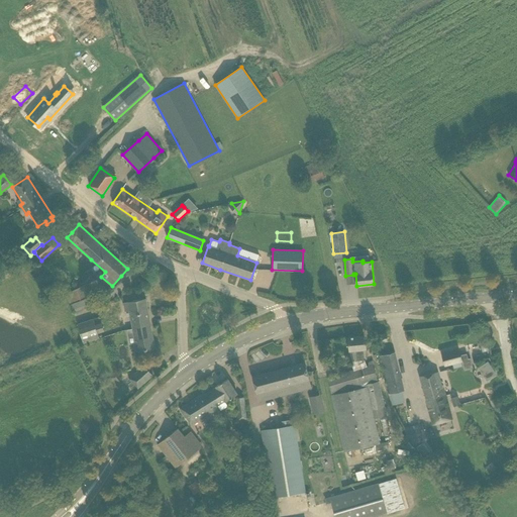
[(65,293),(69,304),(92,295),(87,285),(65,293)]
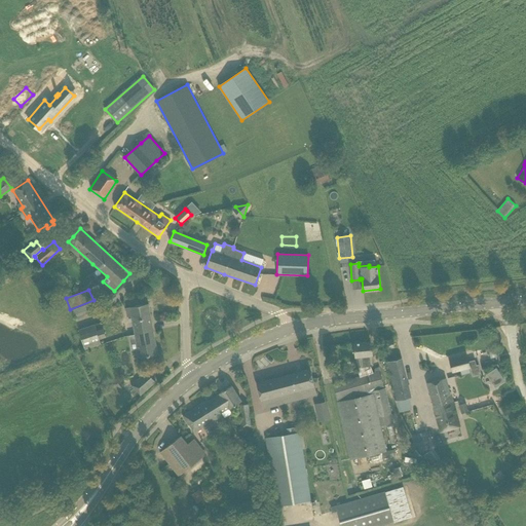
[(138,305),(125,308),(127,316),(132,315),(135,335),(128,336),(132,349),(136,349),(137,357),(139,355),(140,358),(141,358),(141,359),(148,358),(148,355),(157,354),(148,303),(138,305)]
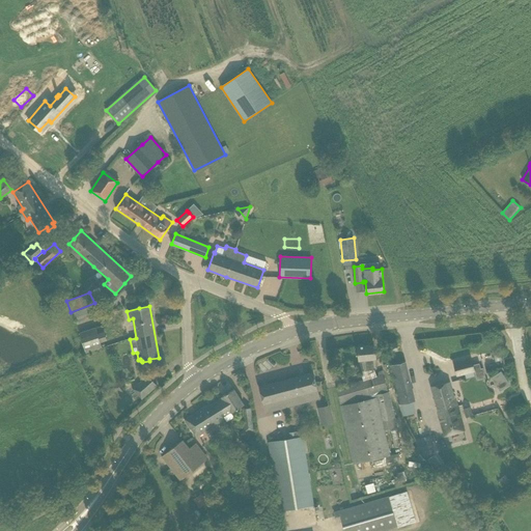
[(94,328),(79,333),(85,353),(101,348),(94,328)]
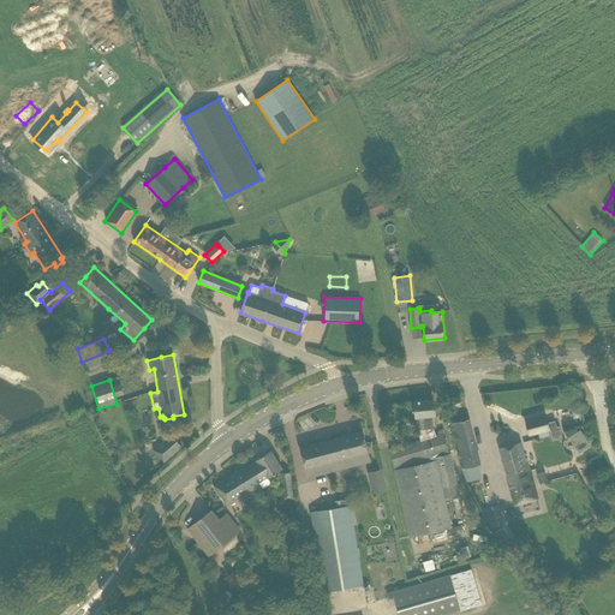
[(447,398),(448,407),(461,406),(460,396),(447,398)]
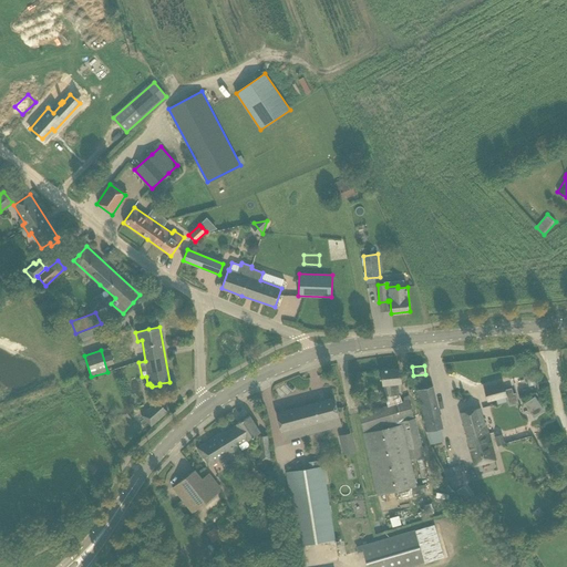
[(382,370),(384,397),(397,395),(395,387),(393,387),(393,384),(401,383),(399,369),(382,370)]
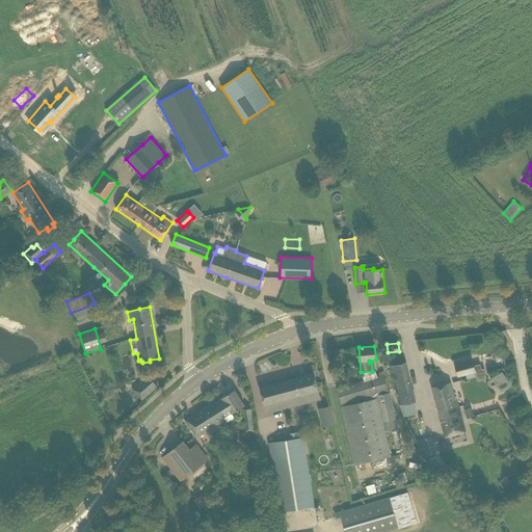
[(473,361),(454,365),(457,376),(476,371),(477,376),(478,381),(486,379),(484,369),(481,369),(480,364),(474,366),(473,361)]
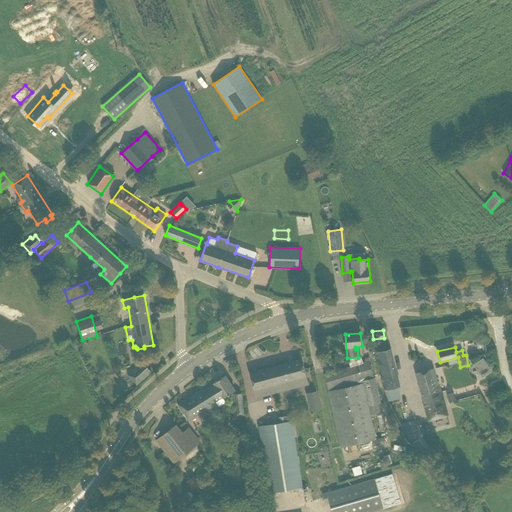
[(391,349),(377,352),(379,362),(386,389),(400,386),(393,359),(391,349)]
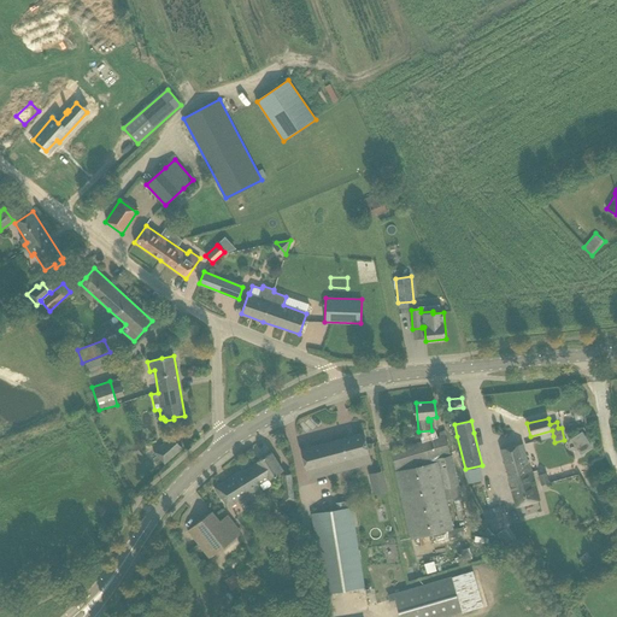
[(574,459),(594,446),(582,429),(563,444),(574,459)]
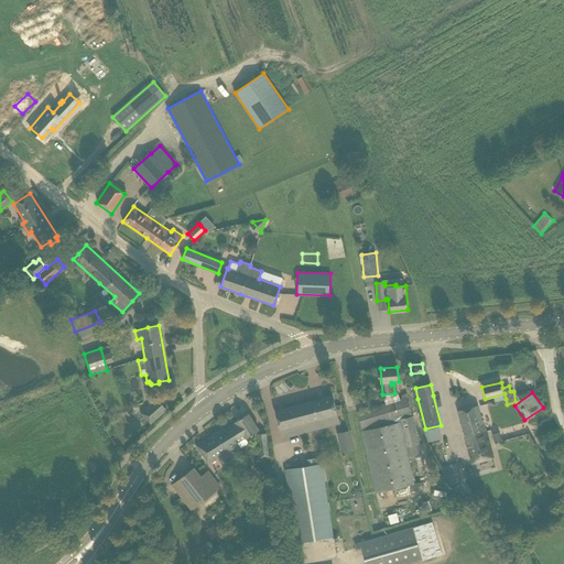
[(337,414),(333,396),(274,411),(282,438),(320,429),(317,420),(337,414)]
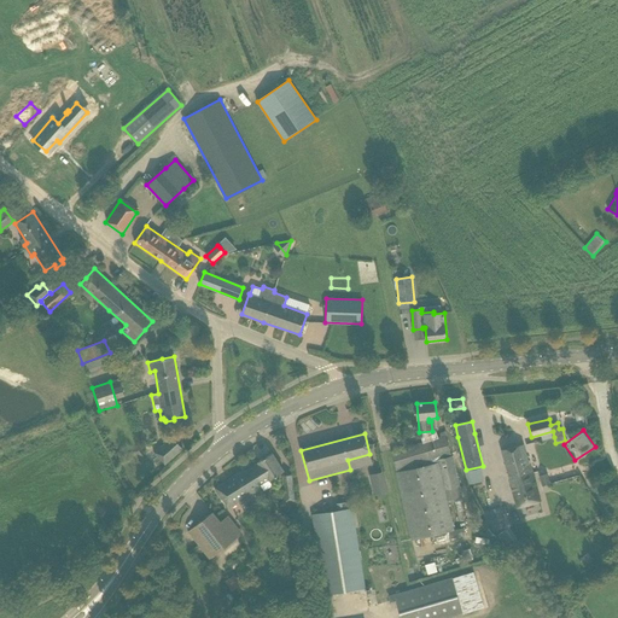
[(449,454),(450,453),(445,436),(391,452),(409,538),(452,530),(447,502),(455,500),(459,520),(465,519),(461,499),(462,499),(452,455),(449,455),(449,454)]
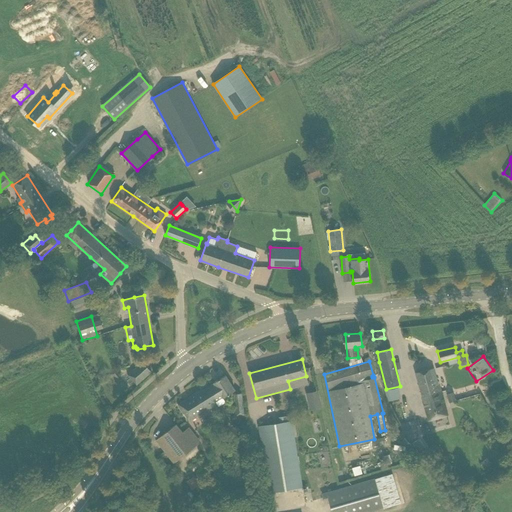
[(127,374),(137,385),(152,372),(146,366),(138,374),(133,368),(127,374)]
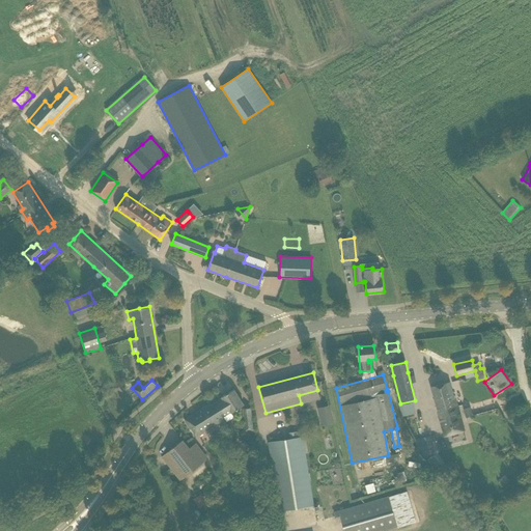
[(430,387),(434,396),(443,436),(463,430),(450,382),(430,387)]
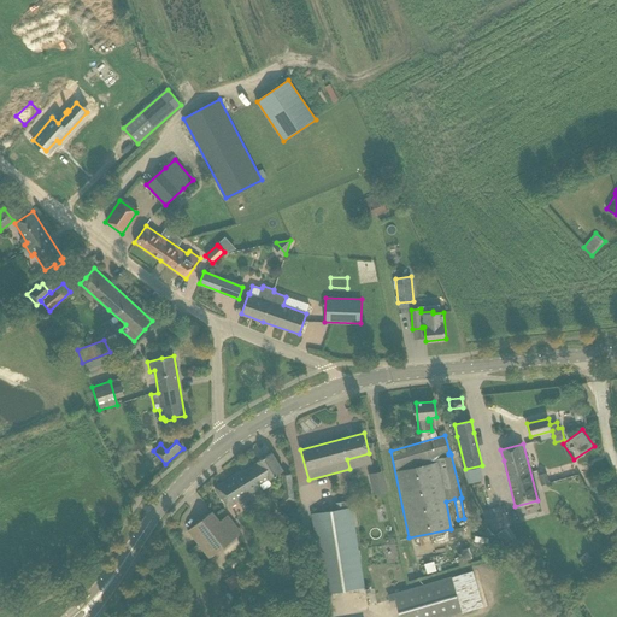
[(213,488),(221,499),(223,498),(228,504),(233,501),(234,503),(253,491),(253,492),(262,487),(259,485),(269,479),(269,480),(283,470),(271,452),(257,460),(258,462),(234,477),(234,476),(213,488)]
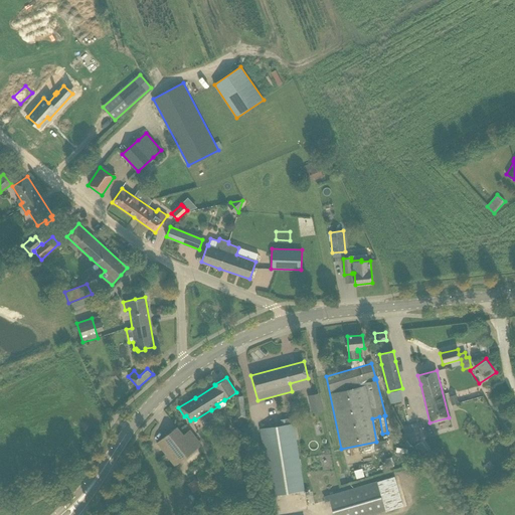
[(320,392),(308,395),(310,403),(321,401),(320,392)]
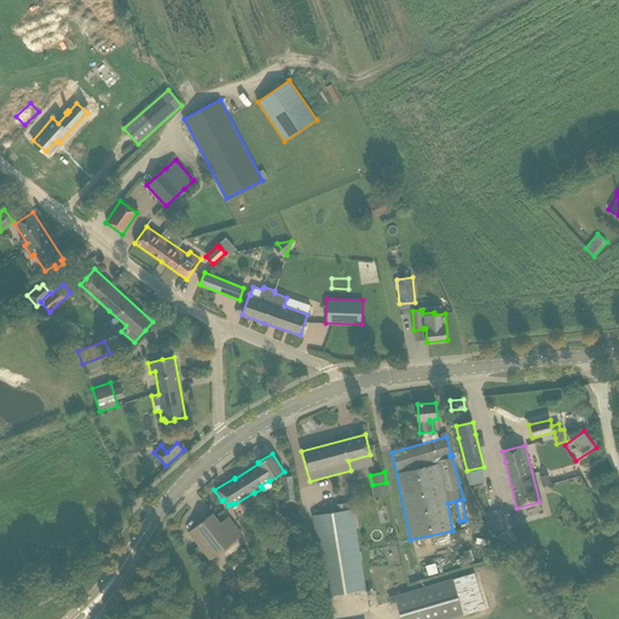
[(551,484),(548,474),(539,476),(542,486),(551,484)]
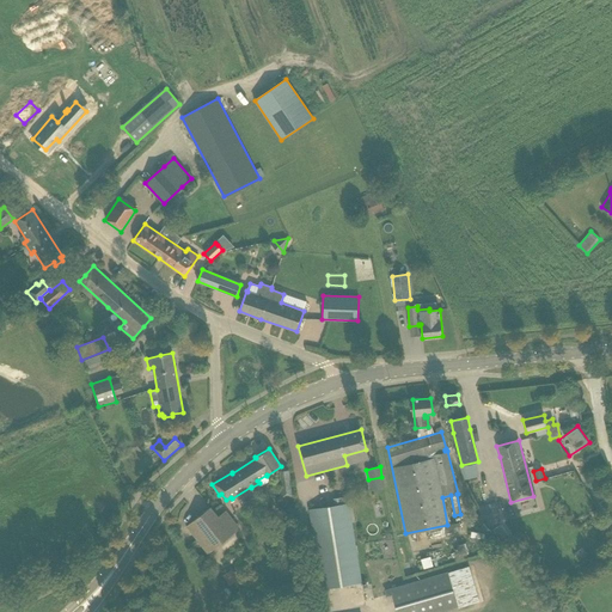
[(281,484),(279,488),(280,497),(292,495),(291,483),(281,484)]
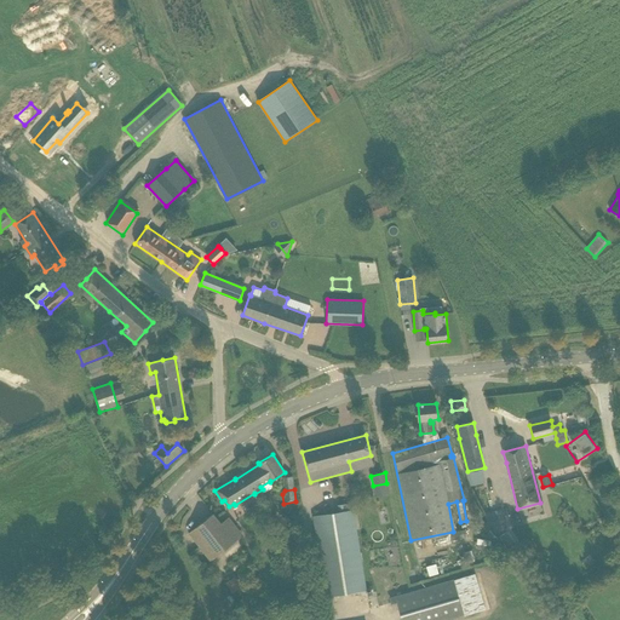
[(338,512),(314,516),(327,596),(365,590),(351,510),(351,504),(339,506),(340,512),(338,512)]
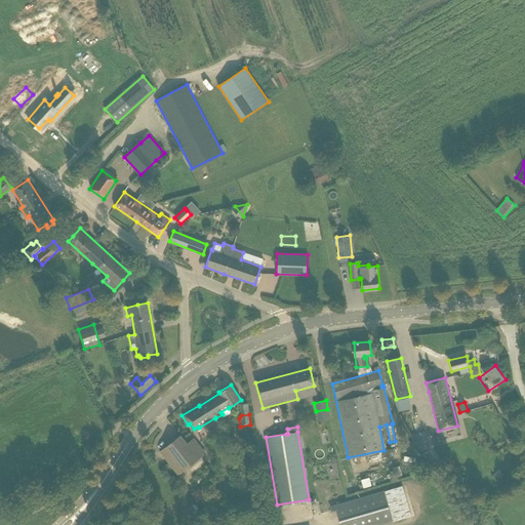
[(160,451),(178,475),(205,453),(194,439),(188,443),(180,435),(160,451)]
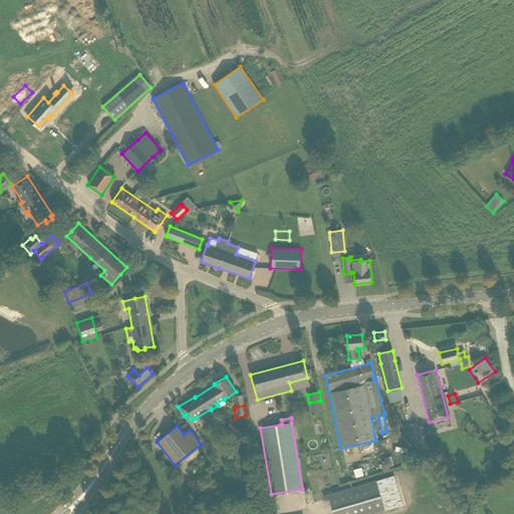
[(417,427),(403,430),(411,442),(419,440),(418,435),(419,435),(417,427)]
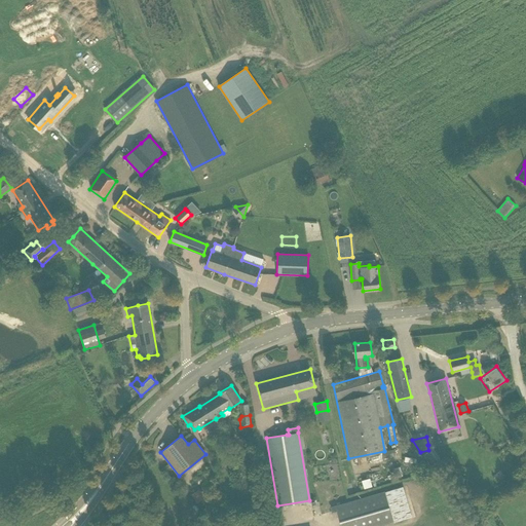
[(381,453),(383,458),(396,455),(395,450),(381,453)]
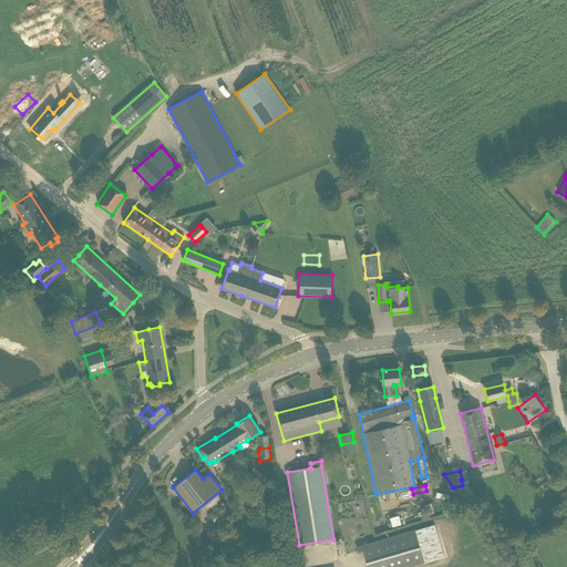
[(392,526),(401,524),(400,516),(391,517),(392,526)]
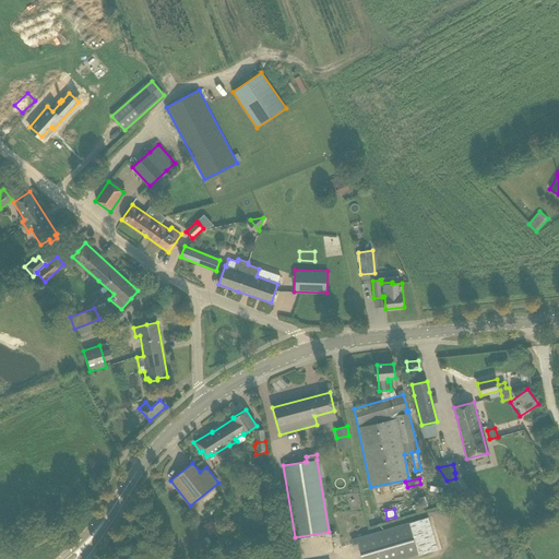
[(409,558),(420,556),(409,523),(352,539),(353,544),(357,543),(361,558),(409,558)]
